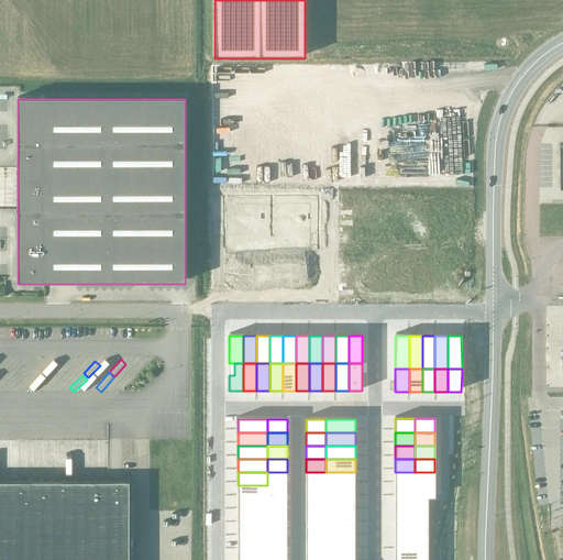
[(287,472),(267,472),(267,485),(287,485),(287,472)]
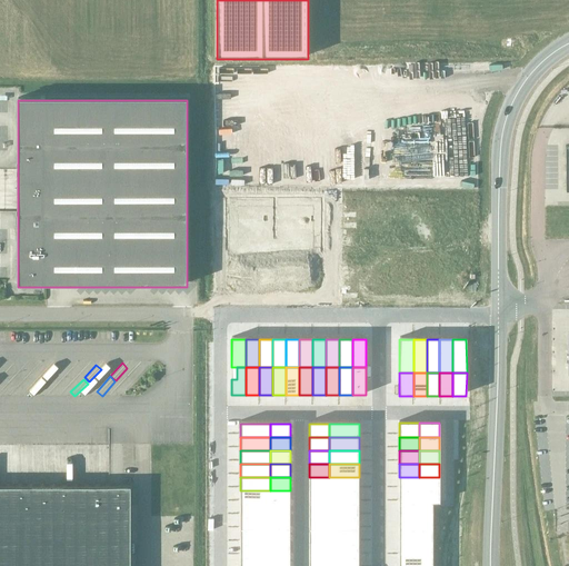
[(329,477),(309,477),(309,490),(329,490),(329,477)]
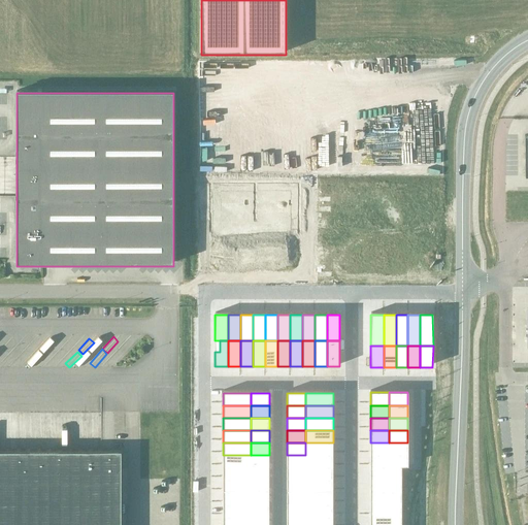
[(333,443),(305,443),(305,455),(333,455),(333,443)]
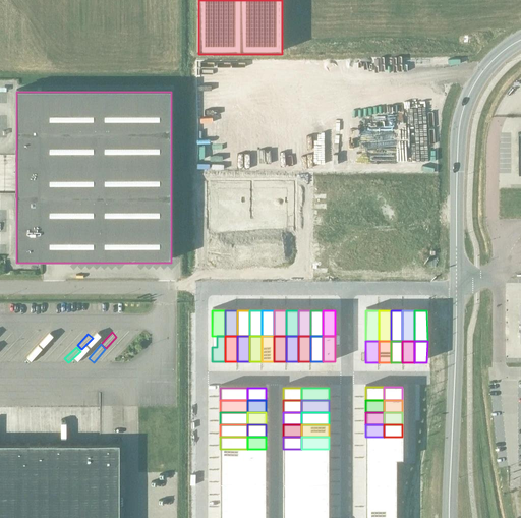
[(384,437),(365,437),(365,449),(384,449),(384,437)]
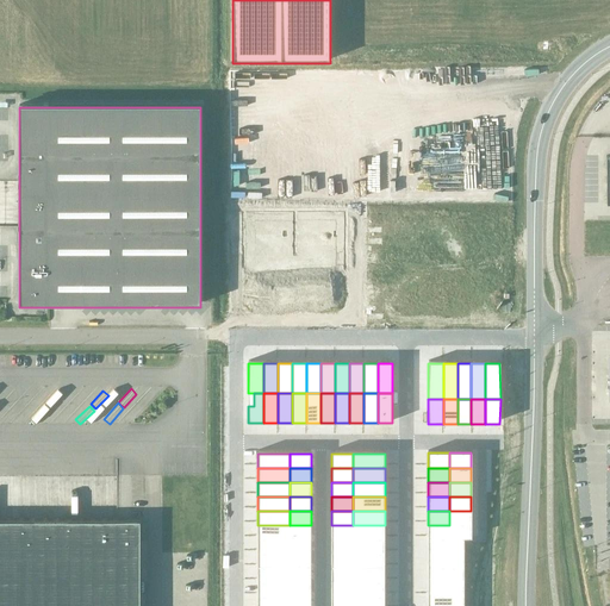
[(471,511),(449,511),(449,525),(471,525),(471,511)]
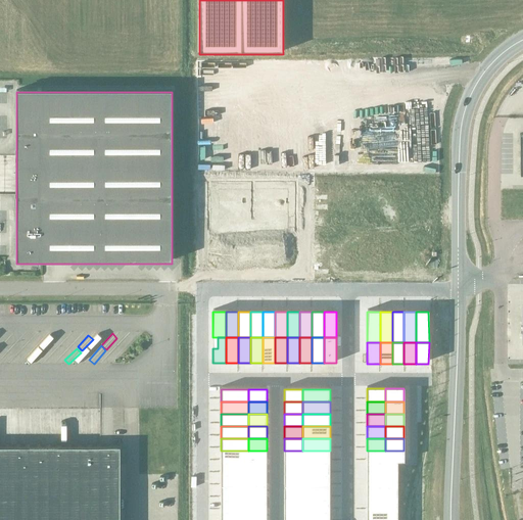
[(120,519),(120,448),(0,447),(0,519),(120,519)]
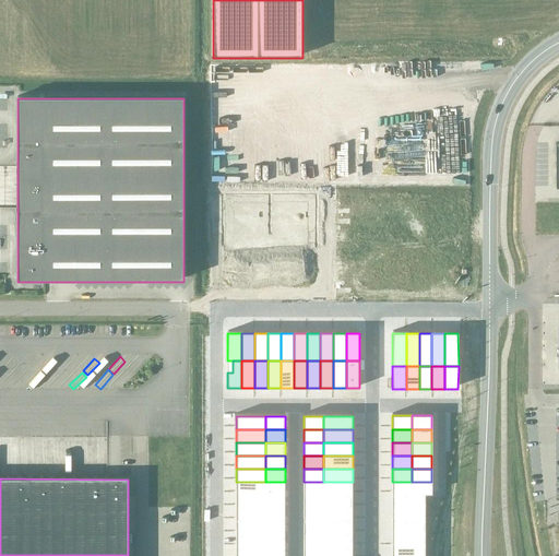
[(265,482),(236,482),(236,495),(265,495),(265,482)]
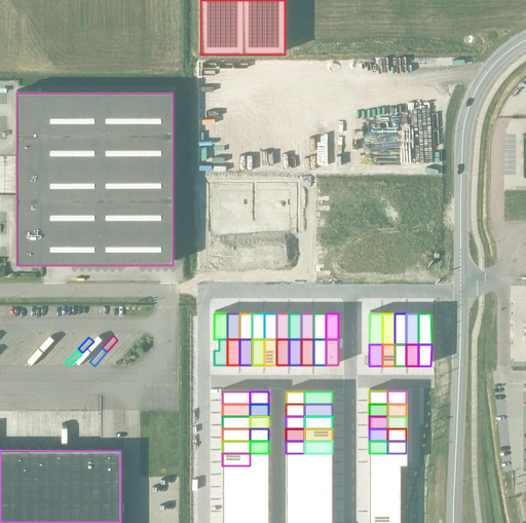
[(268,453),(250,453),(250,465),(268,465),(268,453)]
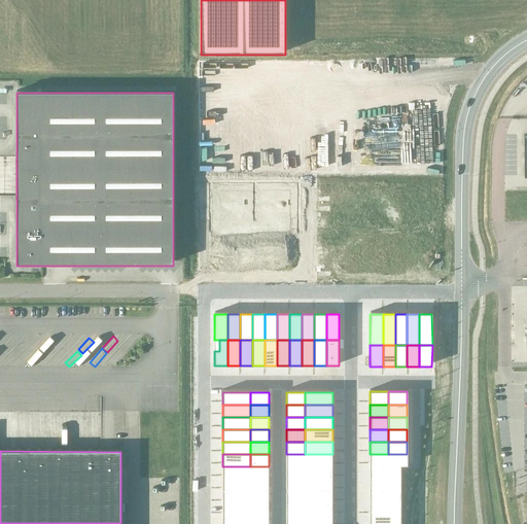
[(305,454),(286,454),(286,466),(305,466),(305,454)]
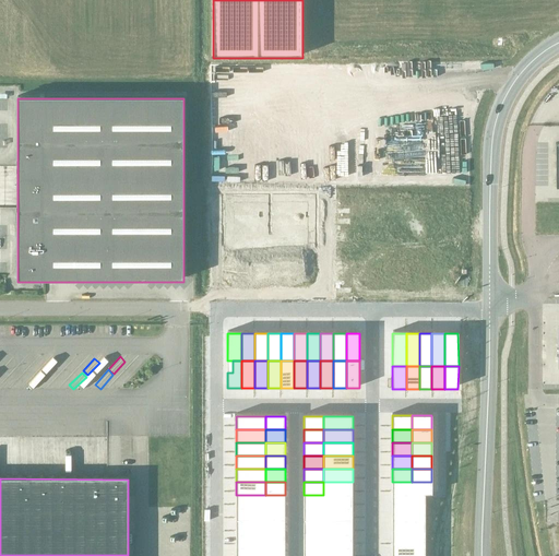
[(353,482),(323,482),(323,495),(353,495),(353,482)]
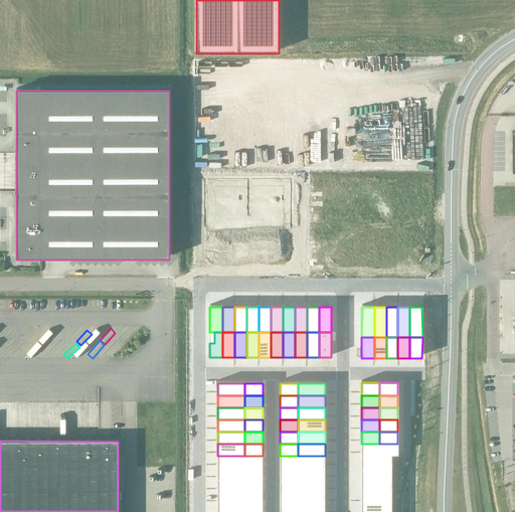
[(379,444),(361,444),(361,456),(379,456),(379,444)]
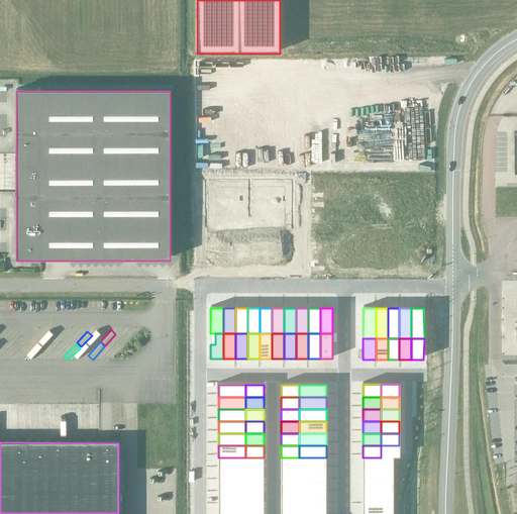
[(399,445),(381,445),(381,457),(393,457),(399,457),(399,445)]
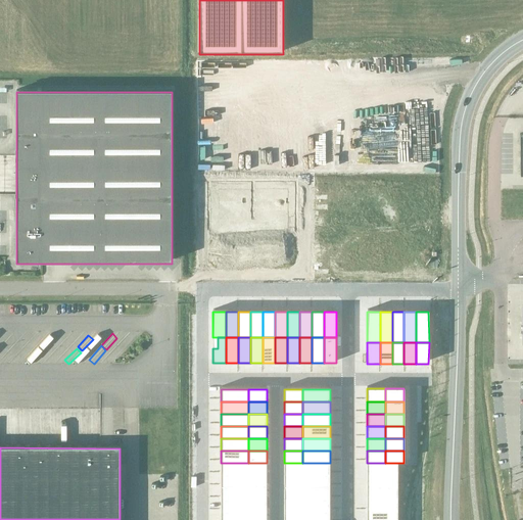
[(248,463),(221,463),(221,475),(248,475),(248,463)]
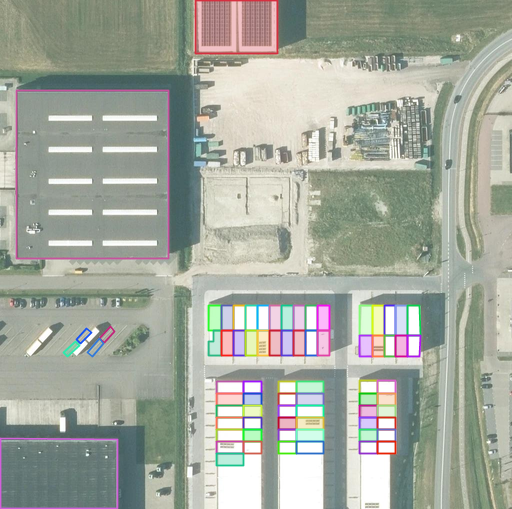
[(261,453),(243,453),(243,465),(261,465),(261,453)]
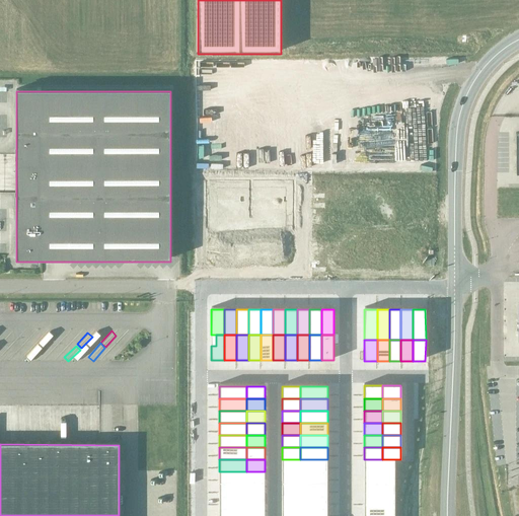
[(300,459),(282,459),(282,471),(300,471),(300,459)]
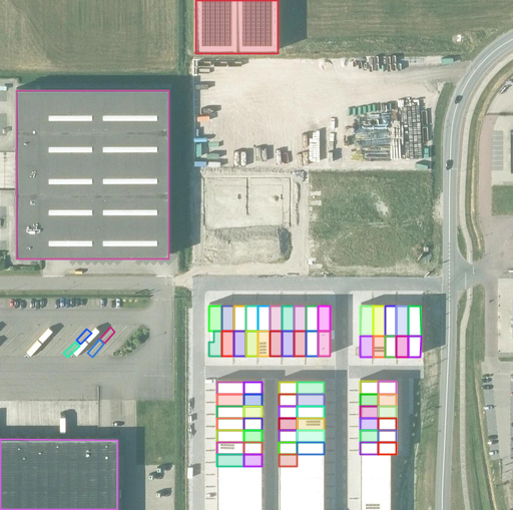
[(324,454),(297,454),(297,466),(324,466),(324,454)]
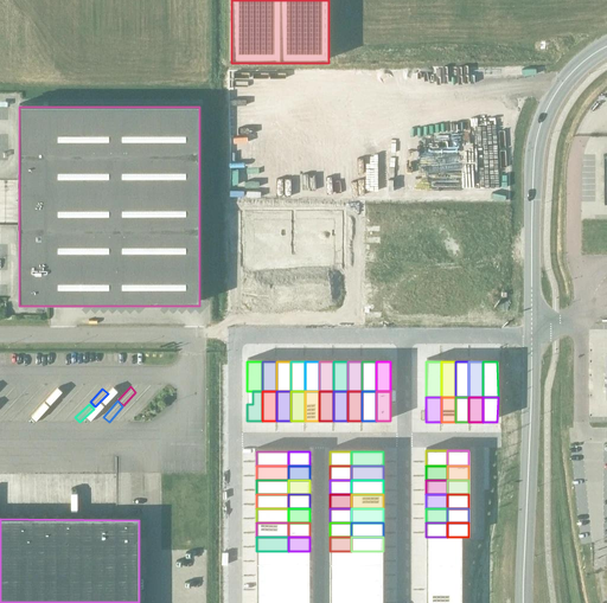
[(447,537),(426,537),(426,565),(461,565),(461,537),(447,537)]
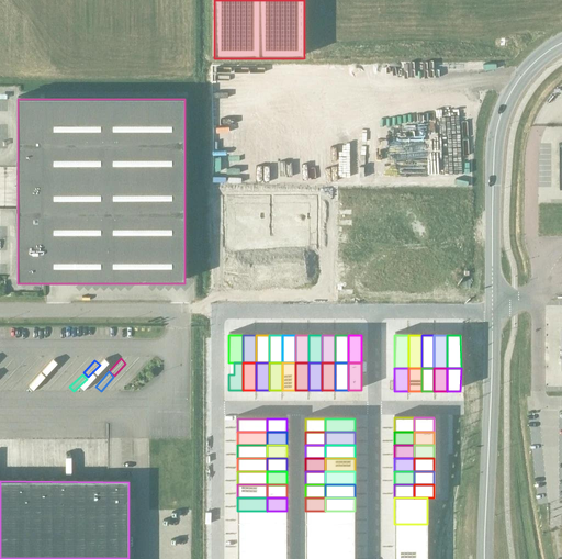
[(267,511),(237,511),(237,524),(267,524),(267,511)]
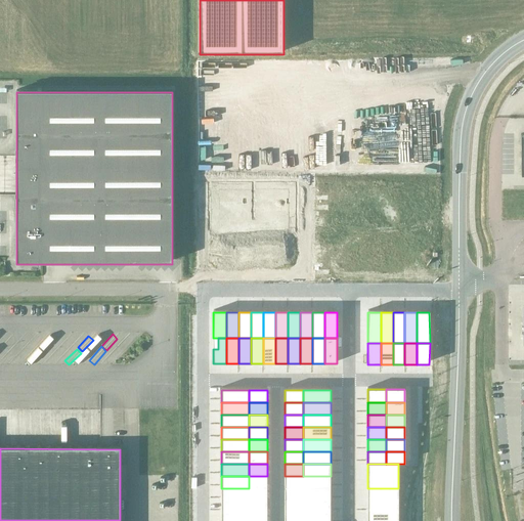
[(267,476),(249,476),(249,488),(267,488),(267,476)]
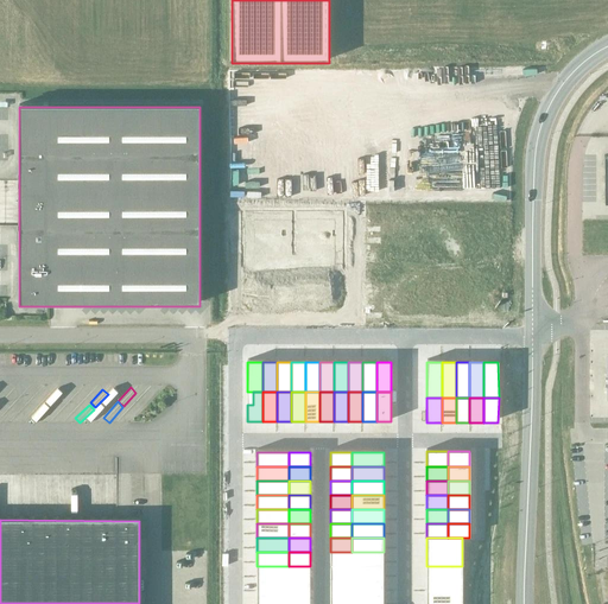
[(352,552),(330,552),(330,566),(352,566),(352,552)]
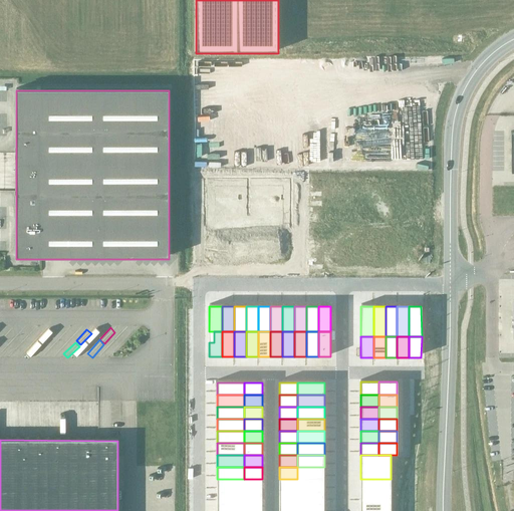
[(324,467),(297,467),(297,479),(324,479),(324,467)]
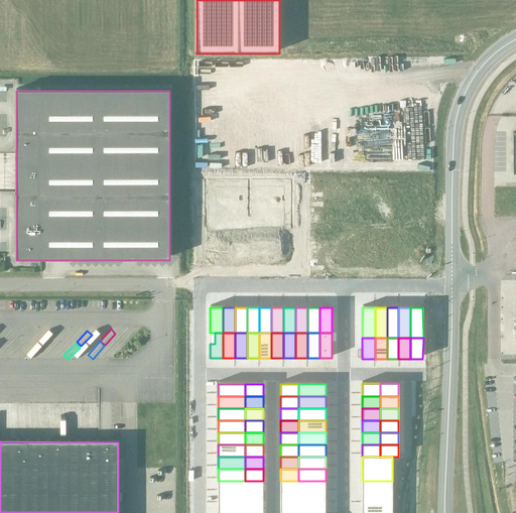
[(245,481),(218,481),(218,493),(245,493),(245,481)]
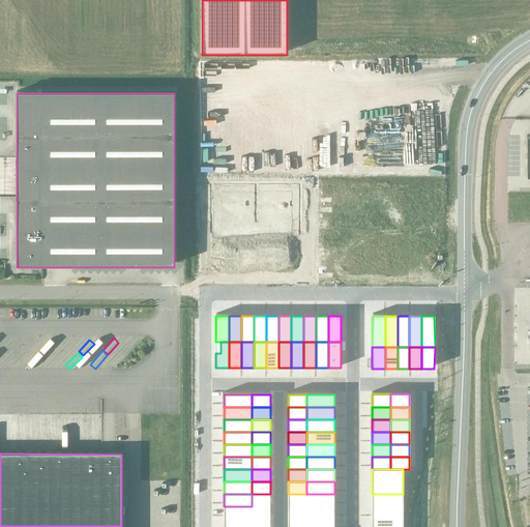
[(270,494),(252,494),(252,506),(270,506),(270,494)]
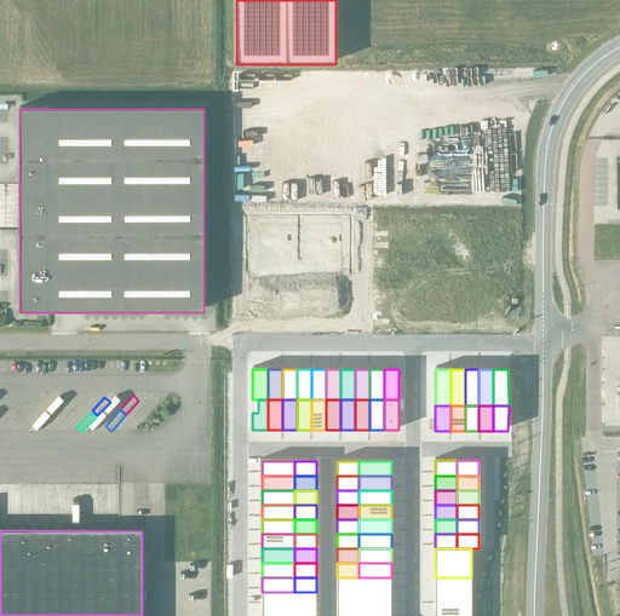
[(359,577),(337,577),(337,592),(359,592),(359,577)]
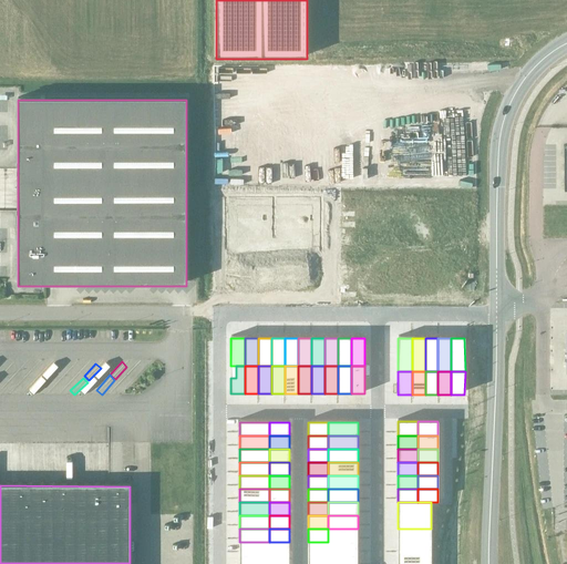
[(358,529),(328,529),(328,542),(358,542),(358,529)]
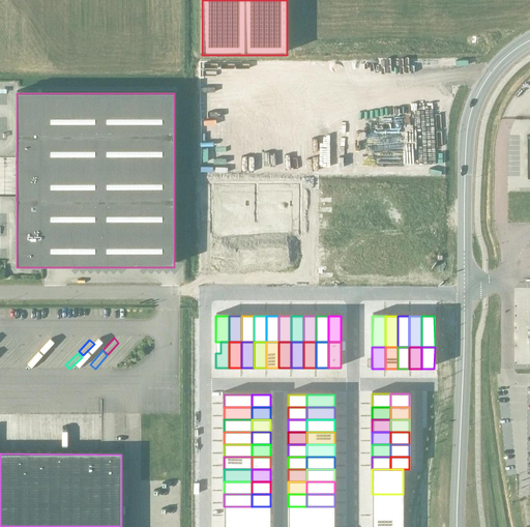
[(403,494),(372,494),(372,519),(403,519),(403,494)]
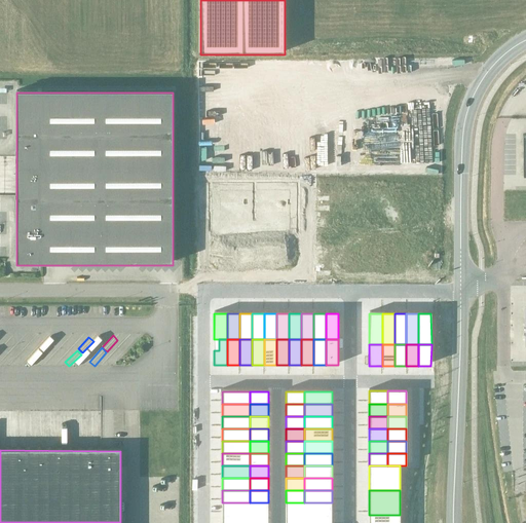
[(250,502),(222,502),(222,515),(250,515),(250,502)]
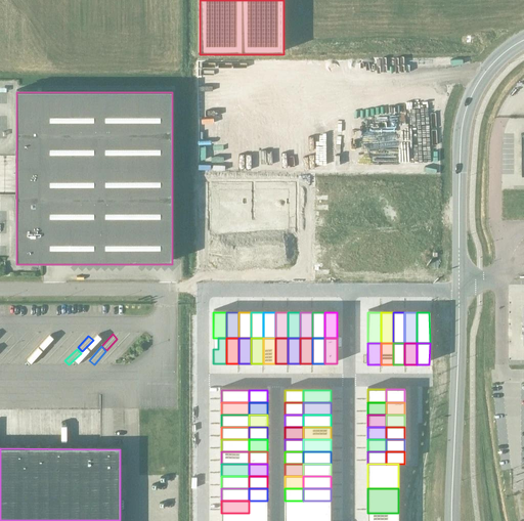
[(267,501),(249,501),(249,513),(267,513),(267,501)]
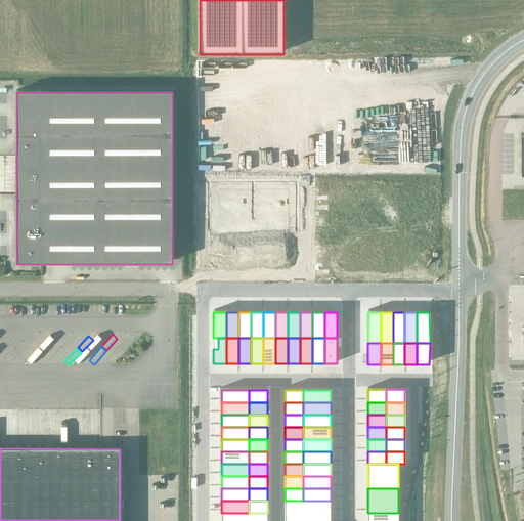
[(303,501),(285,501),(285,513),(303,513),(303,501)]
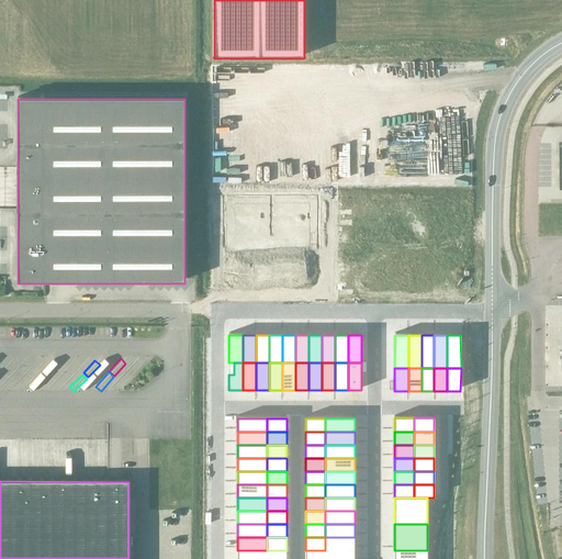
[(355,537),(325,537),(325,550),(355,550),(355,537)]
